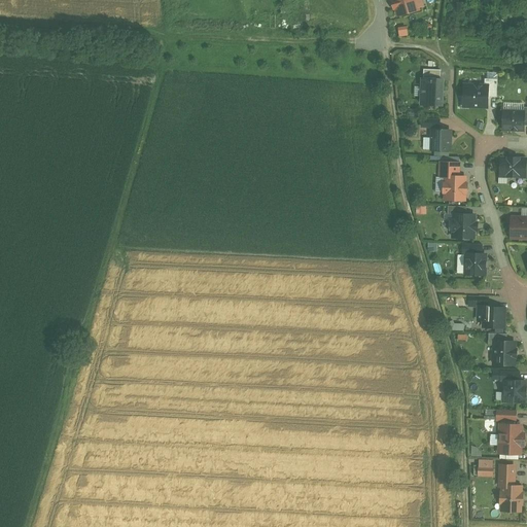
[(392,0),(392,1),(391,1),(394,10),(395,9),(397,16),(419,11),(419,9),(424,7),(422,0),(392,0)]
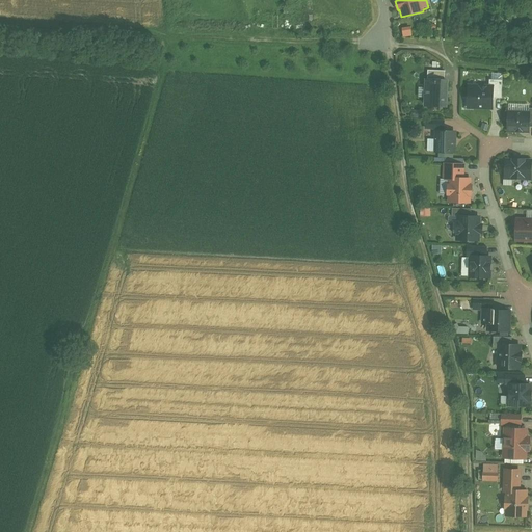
[(399,37),(409,36),(408,27),(399,28),(399,37)]
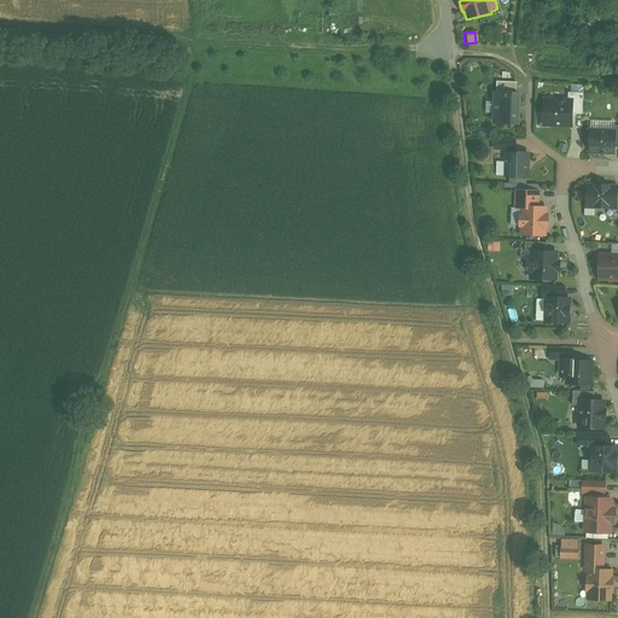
[(517,83),(497,82),(497,93),(517,94),(517,83)]
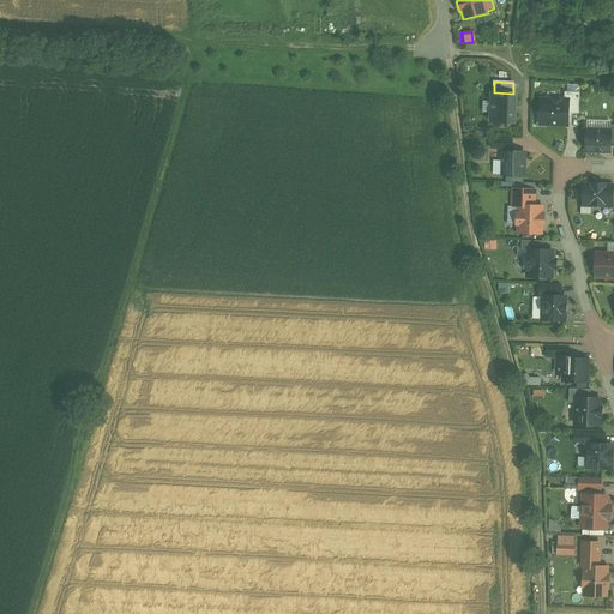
[(494,92),(493,92),(492,122),(515,124),(516,94),(494,92)]
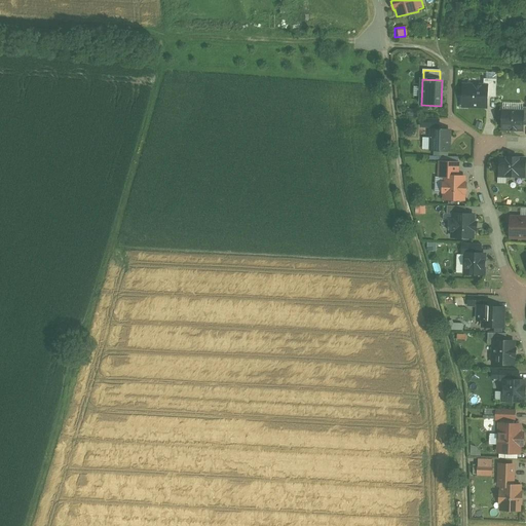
[(497,79),(484,79),(484,86),(488,86),(488,98),(496,98),(497,79)]
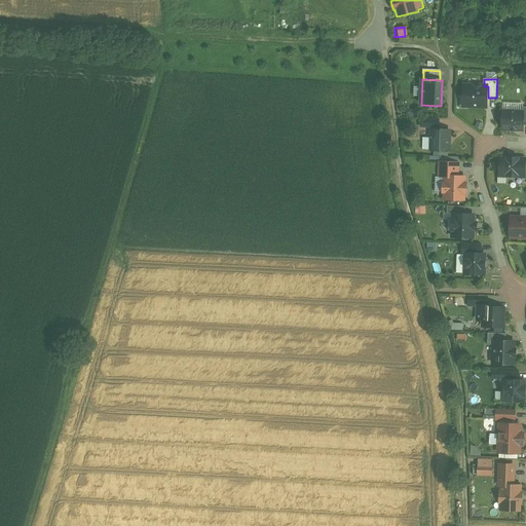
[(484,86),(463,85),(463,98),(468,103),(468,107),(480,108),(484,103),(487,103),(488,98),(488,86),(484,86)]
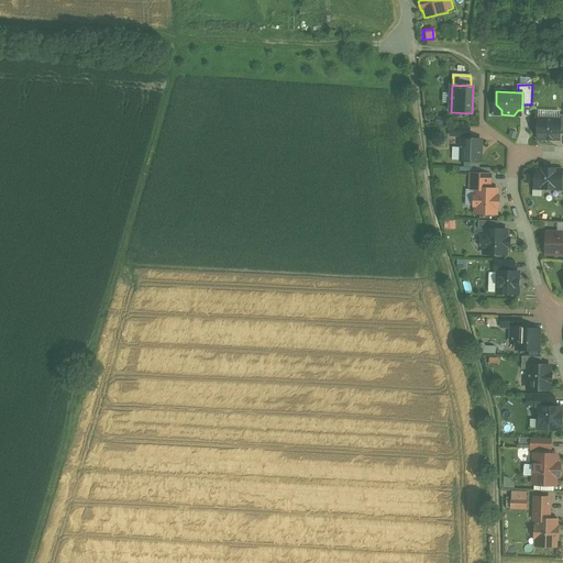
[(560,120),(539,119),(538,139),(560,140),(560,135),(561,120),(560,120)]
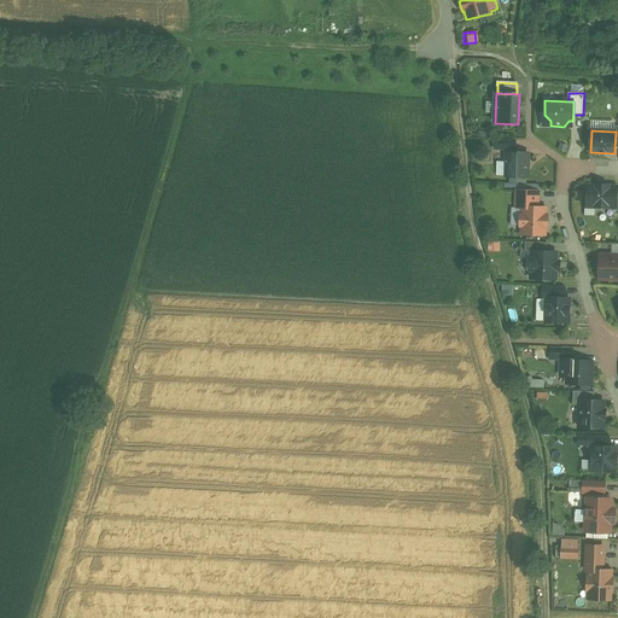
[(517,140),(497,140),(496,150),(516,150),(517,140)]
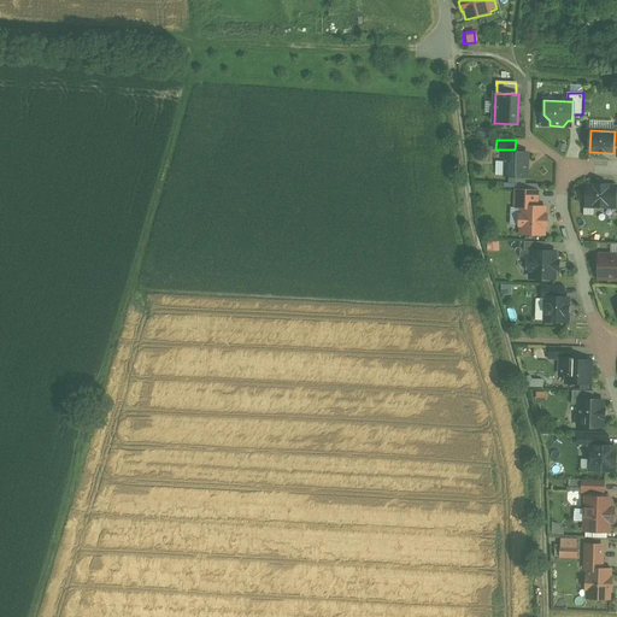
[(528,154),(507,153),(506,176),(527,176),(528,154)]
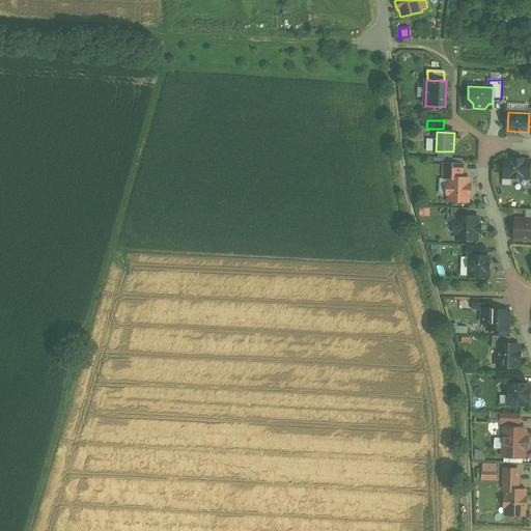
[(523,160),(513,160),(513,161),(506,160),(505,177),(512,178),(514,179),(518,180),(521,179),(523,178),(530,178),(530,163),(530,161),(524,161),(523,160)]
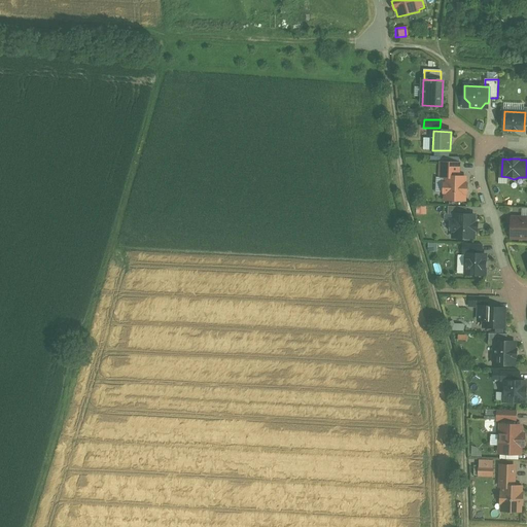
[(460,164),(441,163),(441,177),(442,177),(442,174),(450,175),(450,184),(445,183),(445,192),(447,192),(446,200),(465,201),(465,194),(467,194),(467,184),(465,184),(466,178),(459,177),(460,164)]
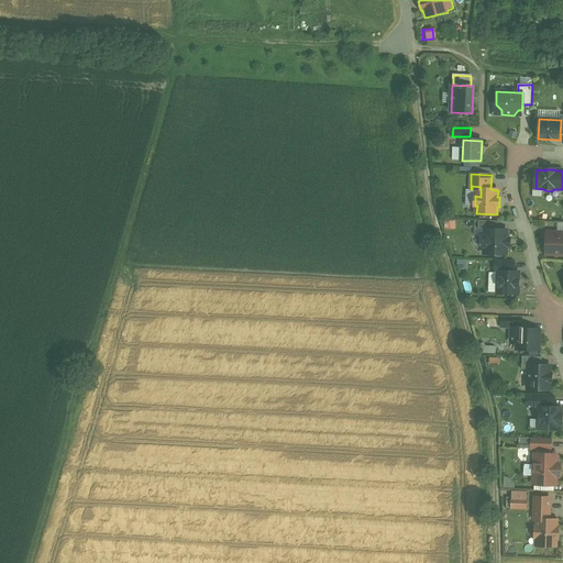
[(497,230),(484,230),(483,257),(508,257),(508,247),(510,247),(510,238),(508,238),(508,230),(497,230)]
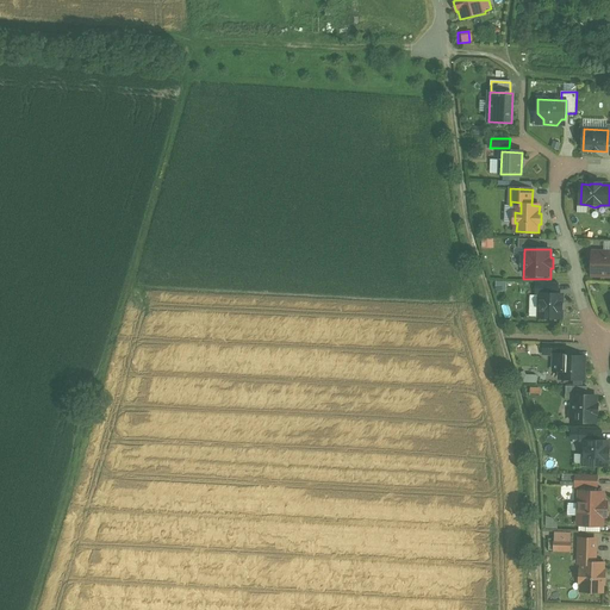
[(609,253),(593,253),(592,275),(609,275),(609,253)]
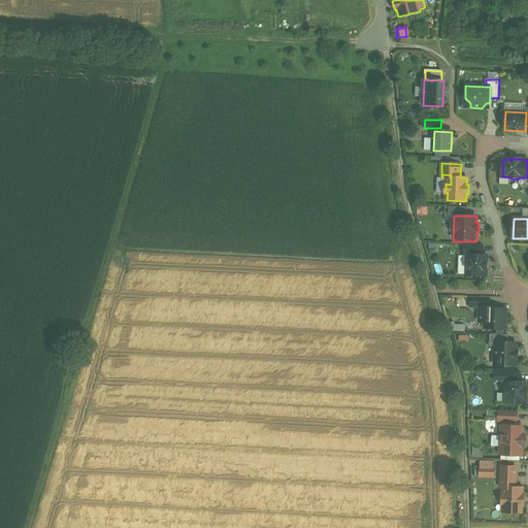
[(466,256),(484,256),(484,246),(464,245),(463,256),(466,256)]
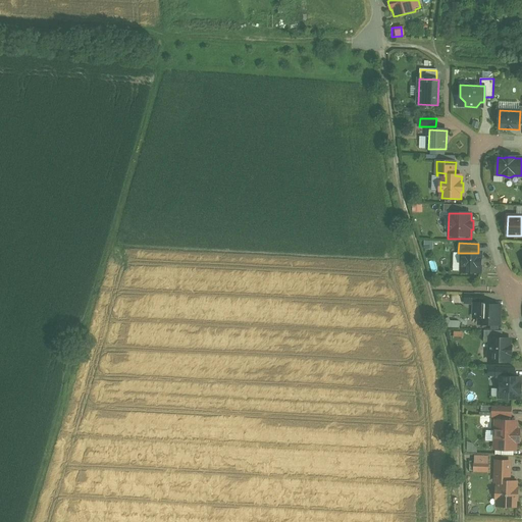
[(461,253),(460,274),(481,274),(482,253),(478,253),(461,253)]
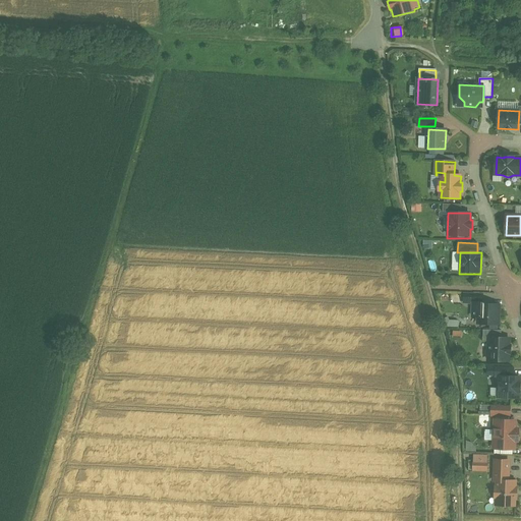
[(483,303),(474,303),(473,316),(479,316),(479,324),(499,324),(500,305),(483,304),(483,303)]
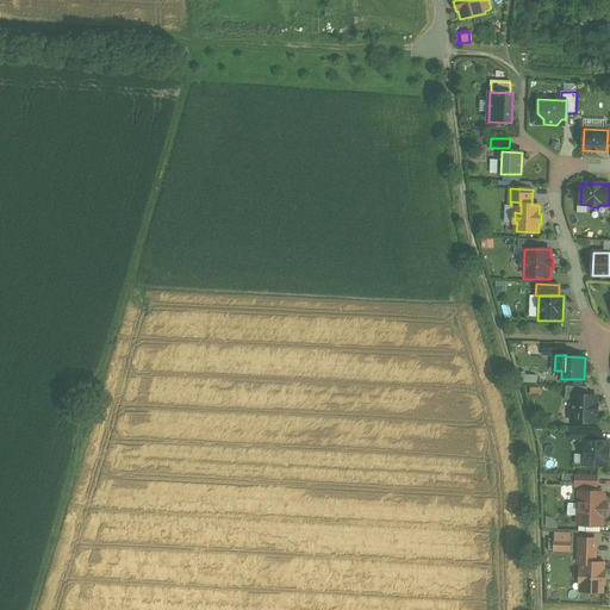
[(587,387),(566,386),(566,399),(573,399),(573,396),(587,396),(587,387)]
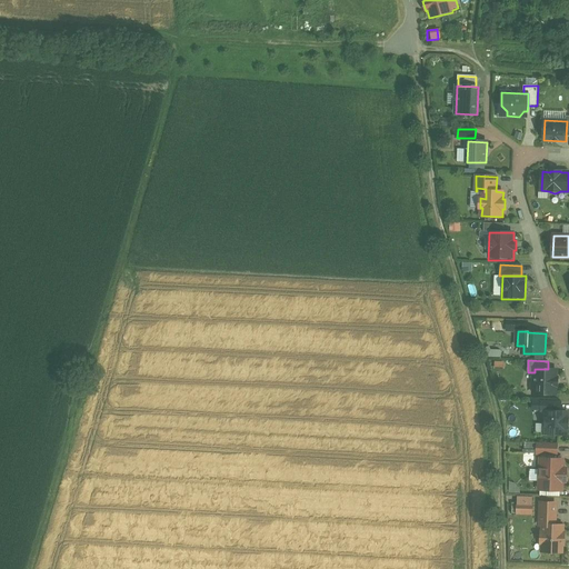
[(548,369),(535,369),(535,372),(535,380),(532,382),(531,389),(533,391),(533,393),(556,395),(556,387),(558,387),(558,377),(557,377),(557,370),(548,369)]
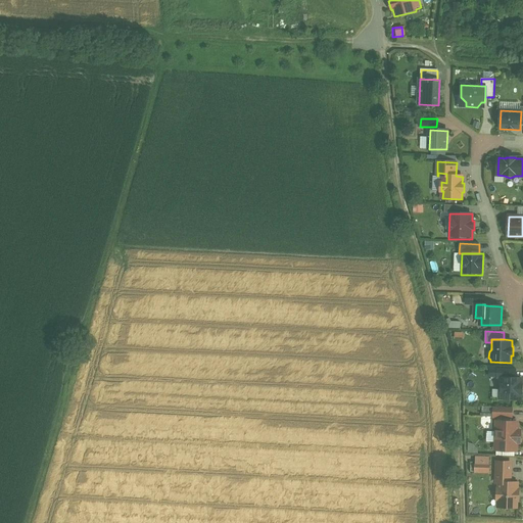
[(516,369),(497,368),(497,378),(500,378),(516,378),(516,369)]
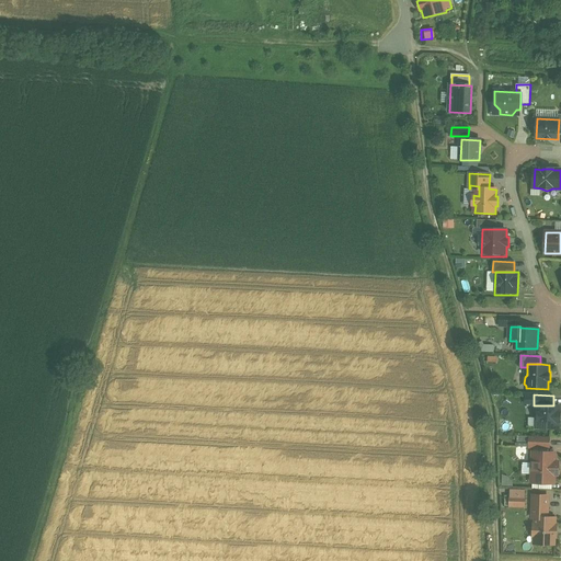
[(553,405),(536,405),(536,415),(538,418),(537,427),(559,428),(559,422),(560,422),(560,413),(560,407),(553,405)]
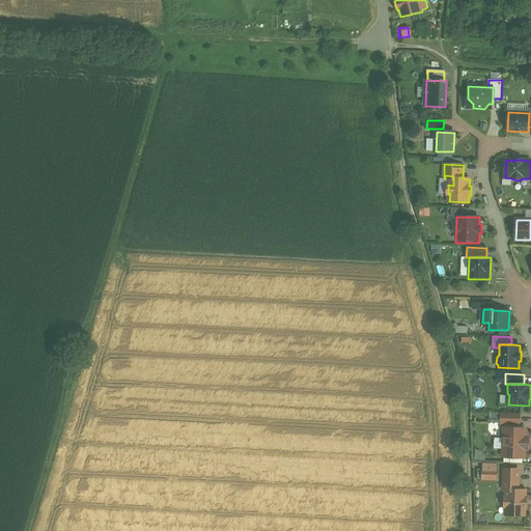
[(521,414),(502,413),(501,424),(520,424),(521,414)]
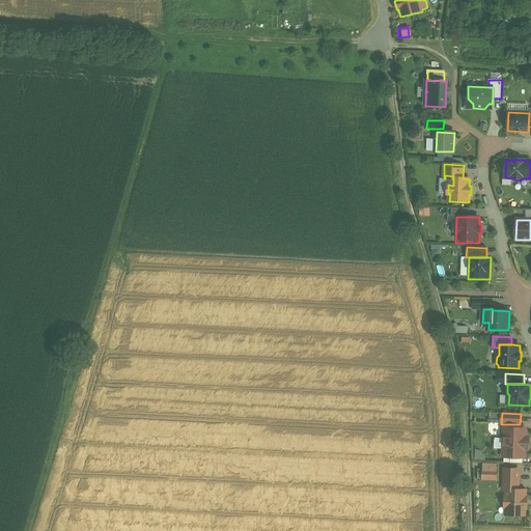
[(526,429),(505,428),(504,456),(525,457),(525,449),(529,449),(529,438),(525,438),(526,429)]
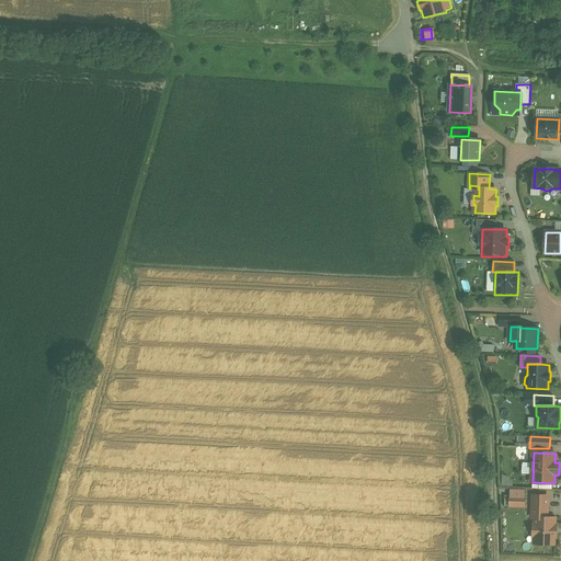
[(505,507),(523,507),(523,489),(505,489),(505,507)]
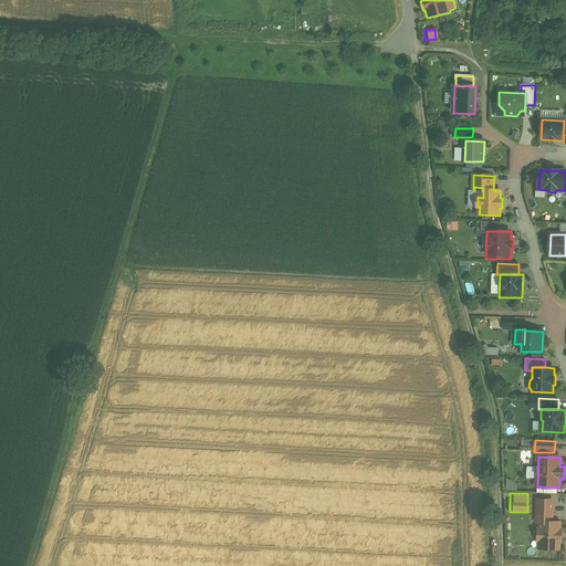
[(554,501),(538,500),(537,512),(553,513),(554,501)]
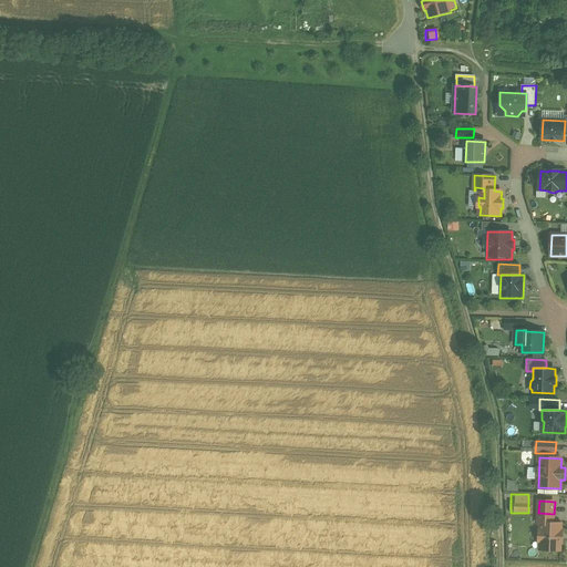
[(554,514),(538,513),(538,514),(542,514),(542,531),(540,531),(539,542),(540,542),(540,549),(560,549),(560,543),(562,543),(563,532),(562,531),(562,524),(554,524),(554,514)]
